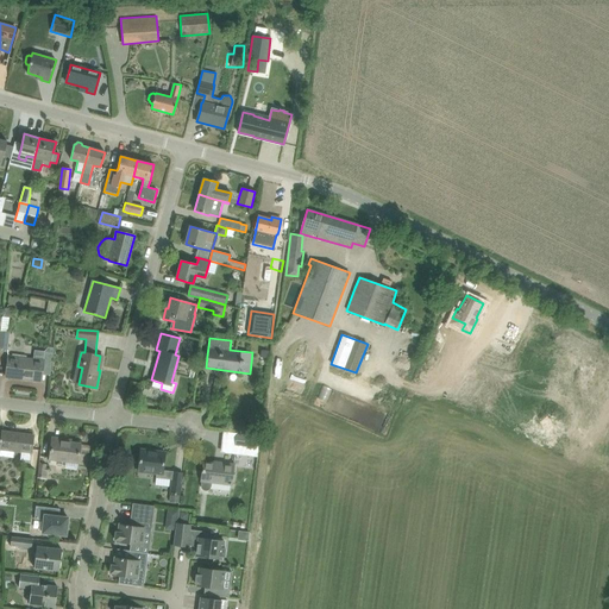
[(7,365),(6,377),(41,382),(42,374),(50,375),(52,353),(44,352),(44,351),(35,350),(33,359),(8,356),(7,365)]
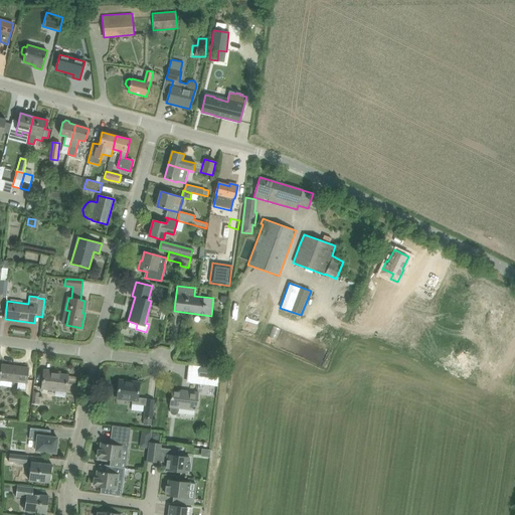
[(1,375),(0,379),(12,381),(26,383),(27,378),(28,368),(2,365),(1,375)]
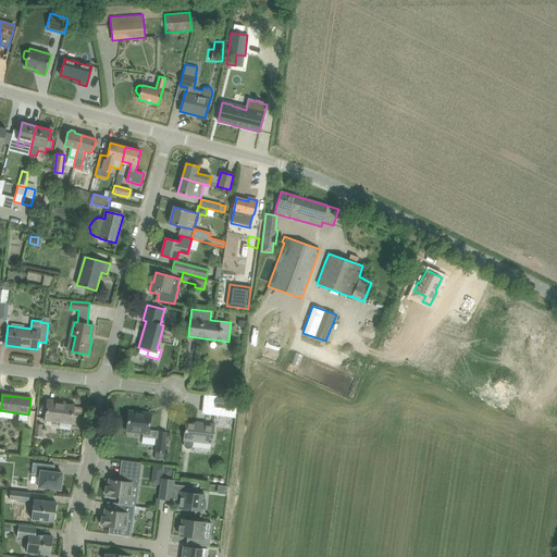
[(235,399),(219,397),(218,407),(234,409),(235,399)]
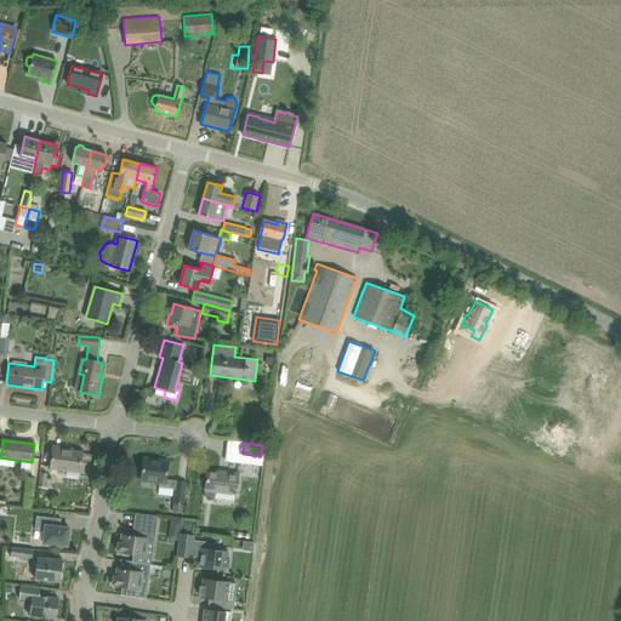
[(52,459),(51,468),(68,471),(79,472),(80,465),(81,453),(66,450),(67,448),(53,446),(52,459)]
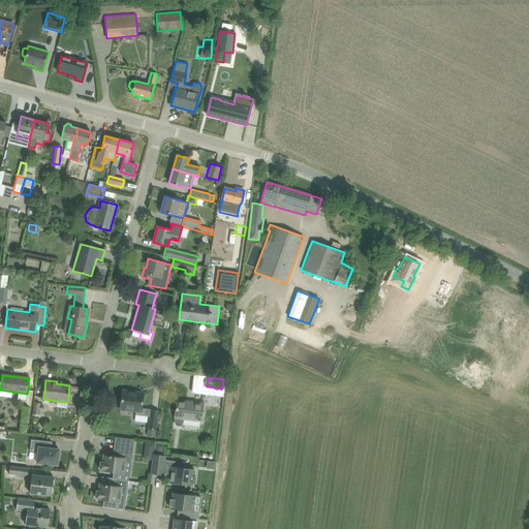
[(122,391),(121,401),(120,407),(132,408),(132,411),(135,411),(135,415),(150,416),(147,435),(155,436),(158,411),(142,409),(144,393),(122,391)]
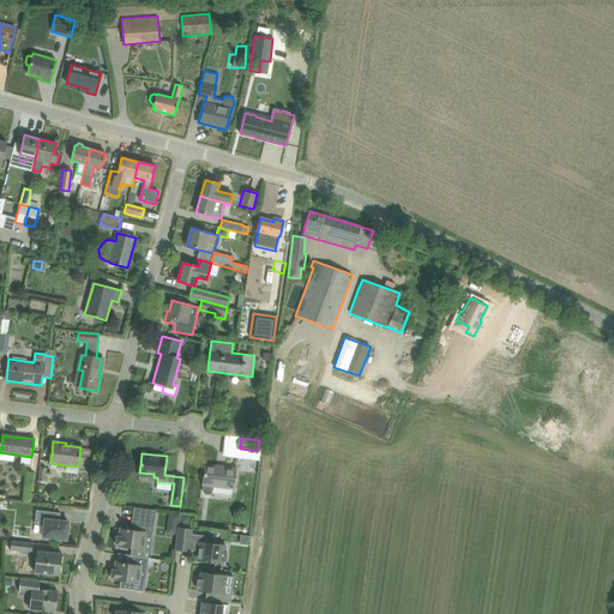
[(38,465),(37,481),(46,482),(47,475),(48,475),(49,471),(46,471),(47,468),(42,467),(38,465)]
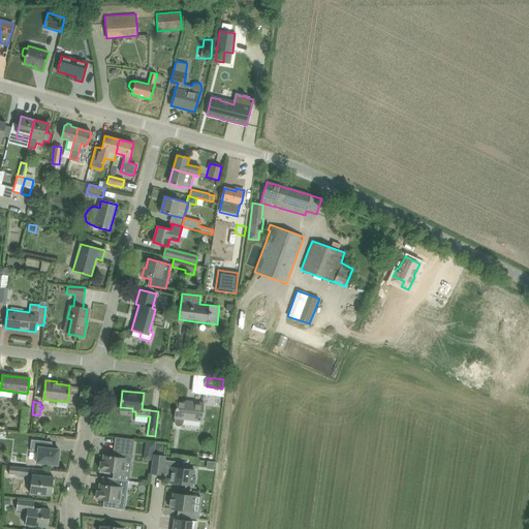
[(177,402),(175,423),(175,424),(176,425),(177,425),(178,426),(180,426),(181,425),(182,425),(182,424),(183,423),(183,422),(184,418),(200,421),(203,403),(189,402),(189,403),(177,402)]
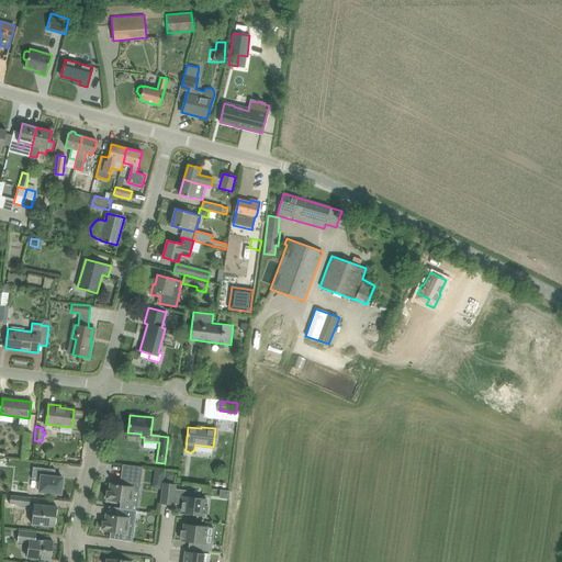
[(107,491),(105,498),(108,498),(108,501),(131,504),(132,492),(138,493),(141,480),(143,467),(122,464),(120,478),(125,479),(124,485),(121,485),(120,484),(110,483),(109,491),(107,491)]
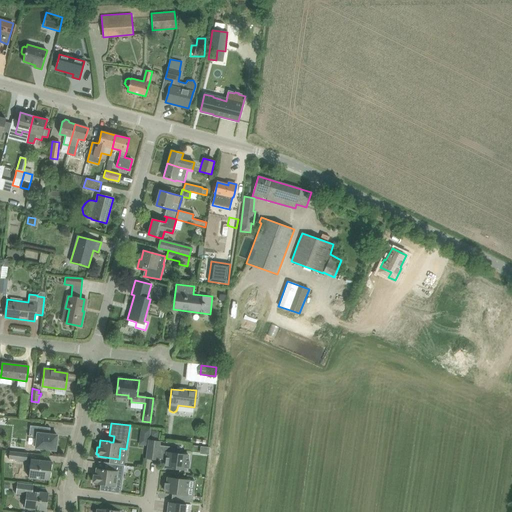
[(46,427),(30,425),(29,436),(35,436),(34,448),(55,450),(57,435),(46,434),(46,427)]
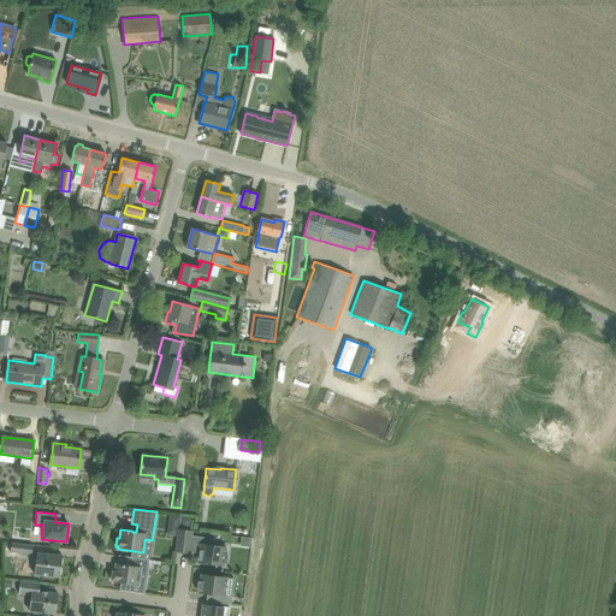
[(200,554),(199,562),(224,566),(225,563),(226,563),(227,555),(225,555),(226,548),(206,545),(207,538),(193,535),(193,531),(178,529),(176,552),(190,554),(190,552),(200,554)]
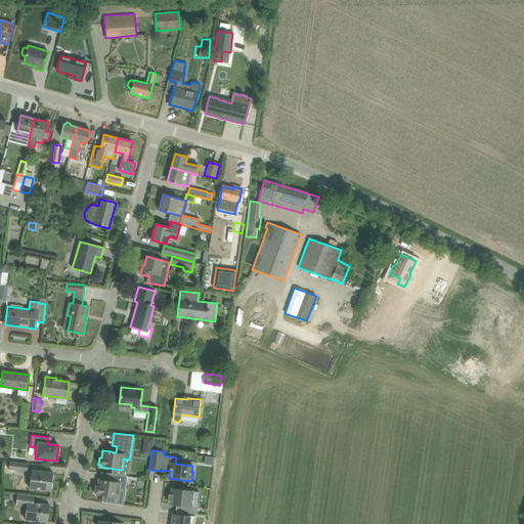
[(9,462),(8,470),(27,472),(28,464),(9,462)]
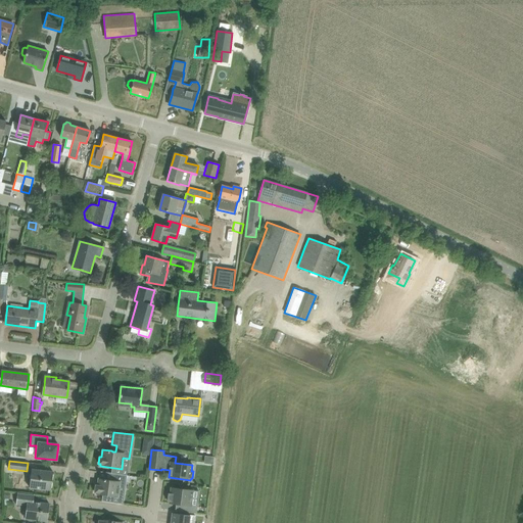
[(29,487),(41,488),(51,490),(53,472),(31,469),(29,487)]
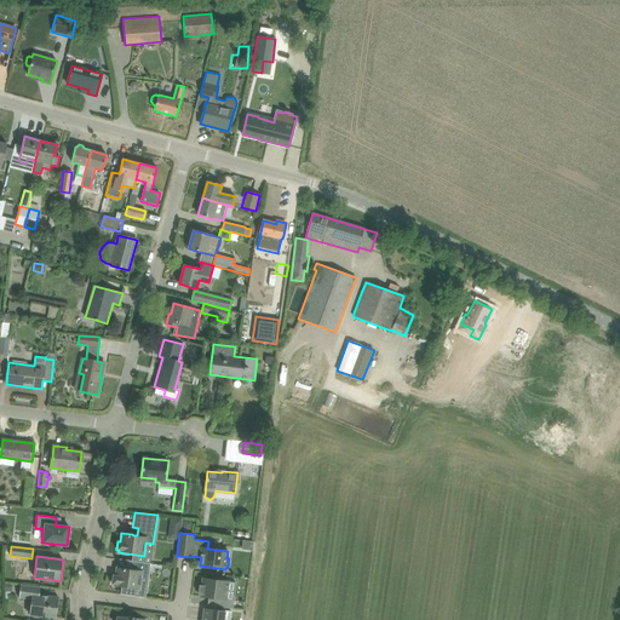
[(150,563),(133,561),(132,569),(116,567),(115,575),(113,575),(112,584),(115,584),(114,586),(121,586),(120,593),(133,596),(135,589),(139,590),(142,577),(148,578),(150,563)]
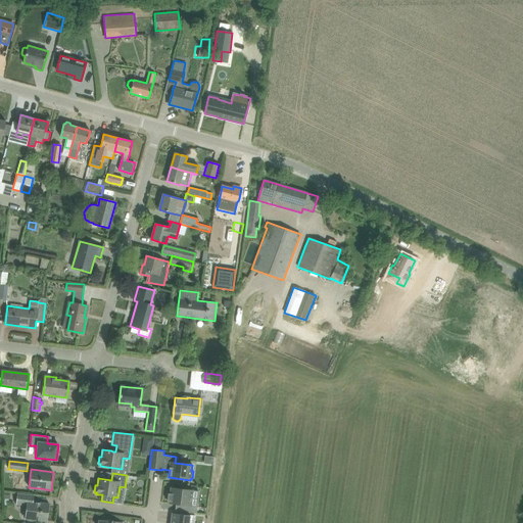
[(193,490),(171,487),(170,493),(169,493),(168,501),(170,501),(169,503),(187,506),(187,512),(196,514),(197,506),(191,505),(193,490)]
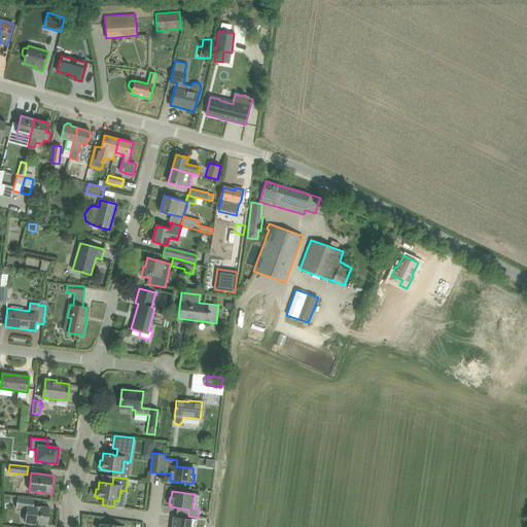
[(34,498),(24,497),(18,496),(15,508),(27,510),(26,515),(24,516),(24,520),(25,522),(25,523),(37,524),(47,525),(49,507),(33,505),(34,498)]
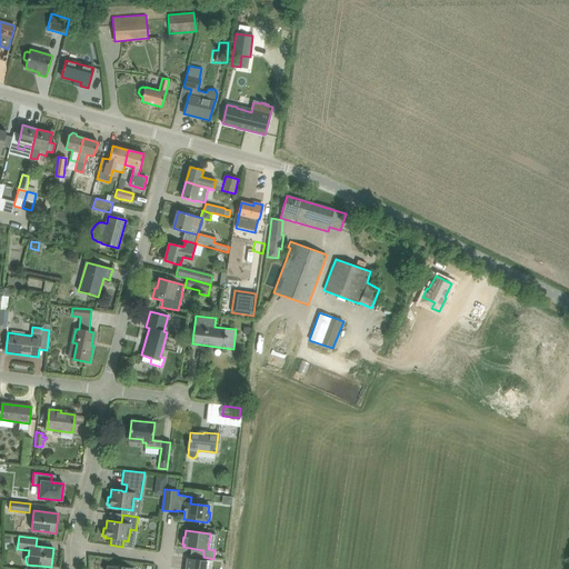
[(187,558),(186,568),(205,568),(207,560),(187,558)]
